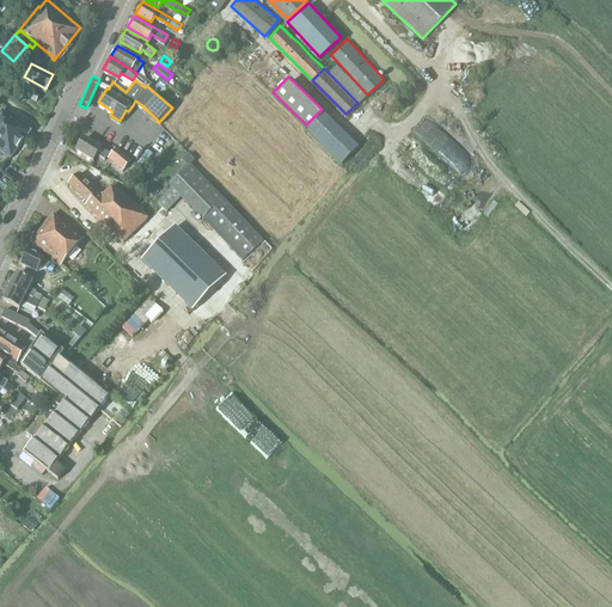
[(10,155),(11,154),(30,129),(30,128),(30,127),(29,128),(2,108),(0,110),(0,147),(8,154),(10,155)]
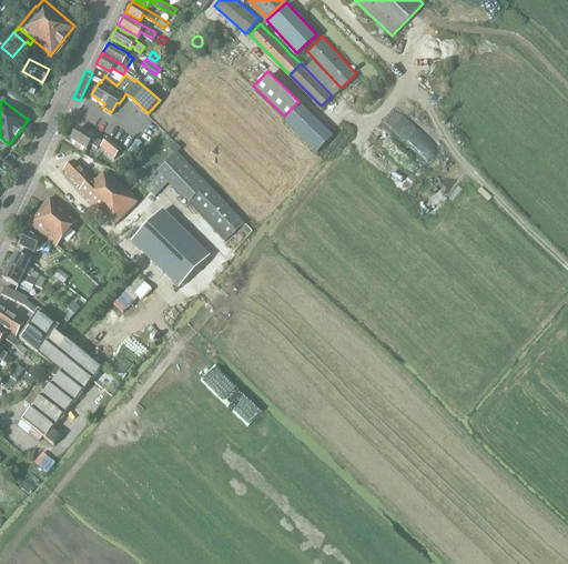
[(316,150),(333,133),(301,102),(284,119),(316,150)]
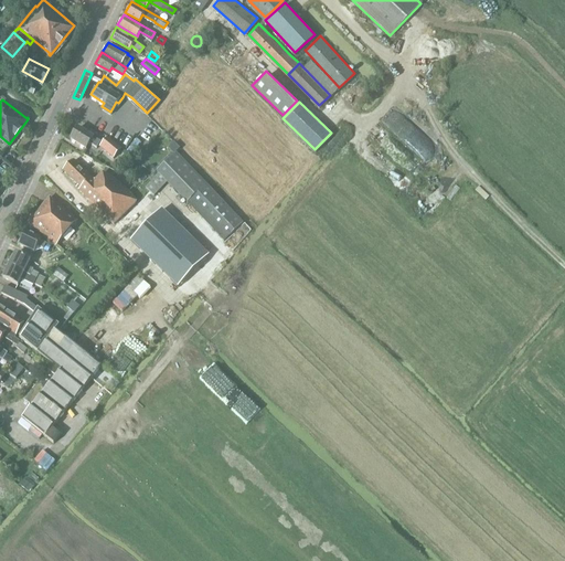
[(382,115),(400,128),(406,120),(388,107),(382,115)]
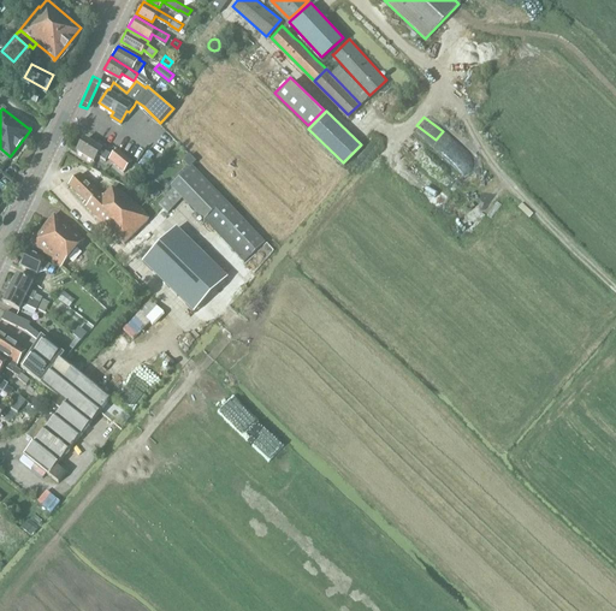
[(77,148),(94,159),(98,153),(104,156),(107,150),(84,136),(77,148)]
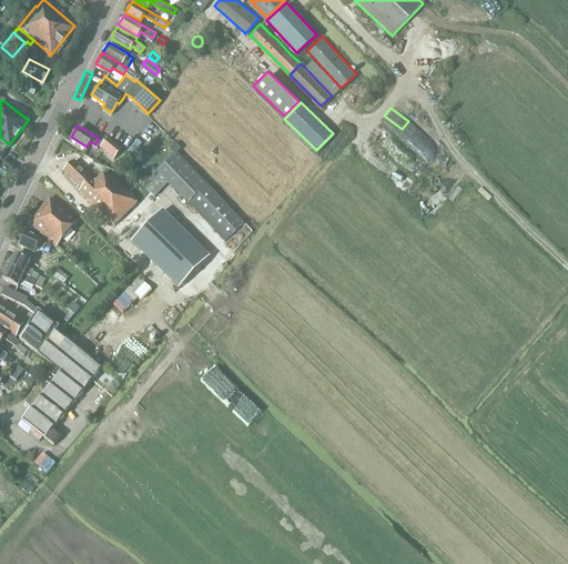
[(113,155),(121,147),(108,136),(100,144),(113,155)]
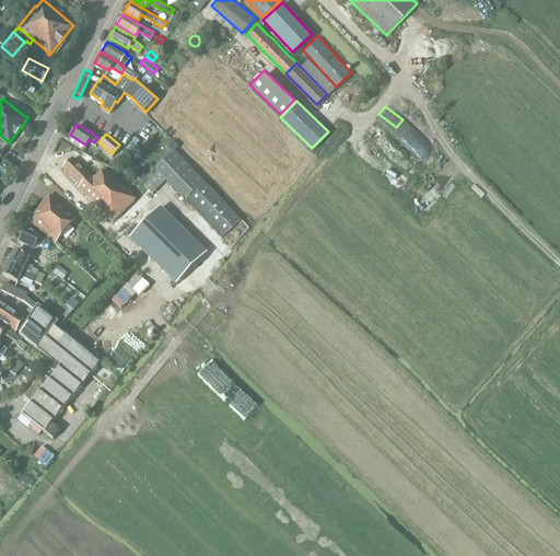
[(165,177),(185,198),(205,180),(174,148),(155,166),(158,169),(144,182),(152,189),(165,177)]
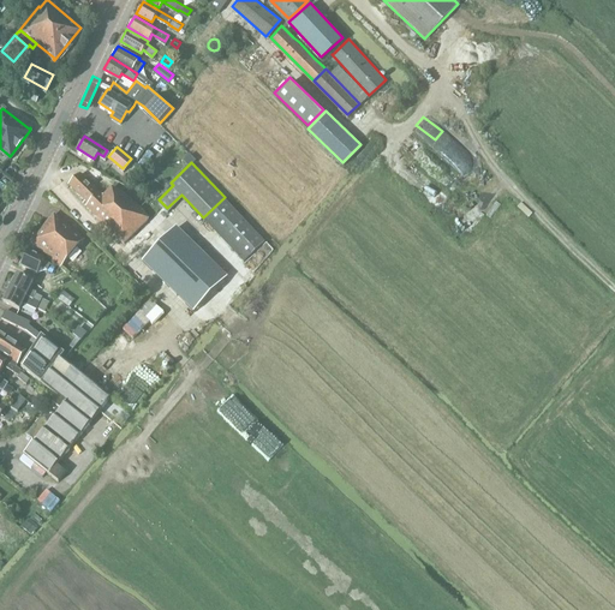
[(153,213),(149,216),(141,207),(124,191),(112,184),(103,193),(81,171),(69,181),(85,198),(83,201),(97,215),(124,240),(133,231),(141,240),(155,225),(160,220),(153,213)]
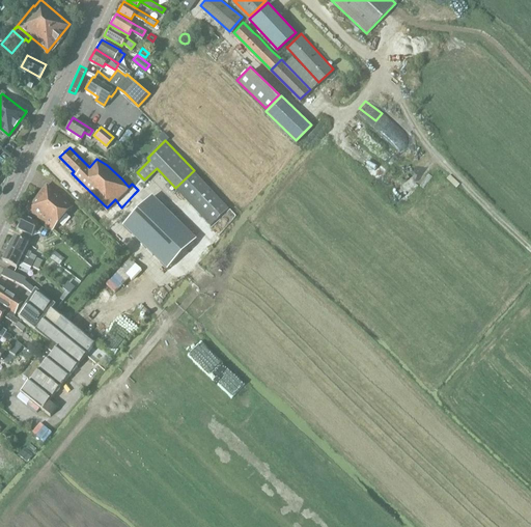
[(194,170),(175,188),(211,224),(228,206),(194,170)]
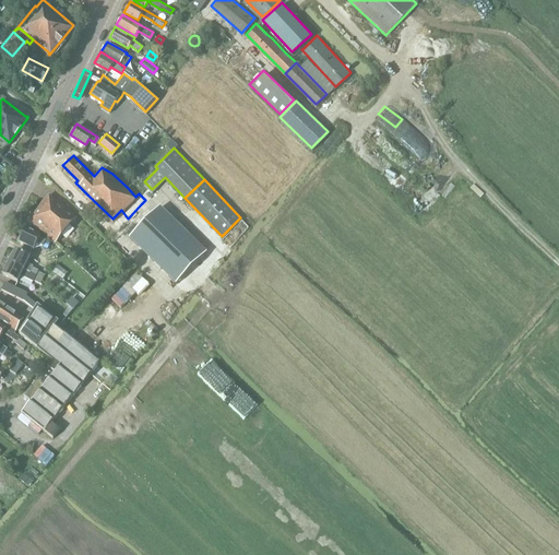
[(56,239),(71,222),(76,215),(48,191),(27,216),(56,239)]
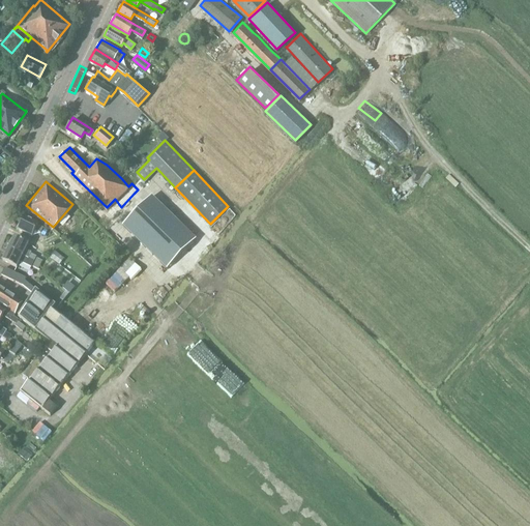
[(151,194),(122,223),(167,266),(196,236),(151,194)]
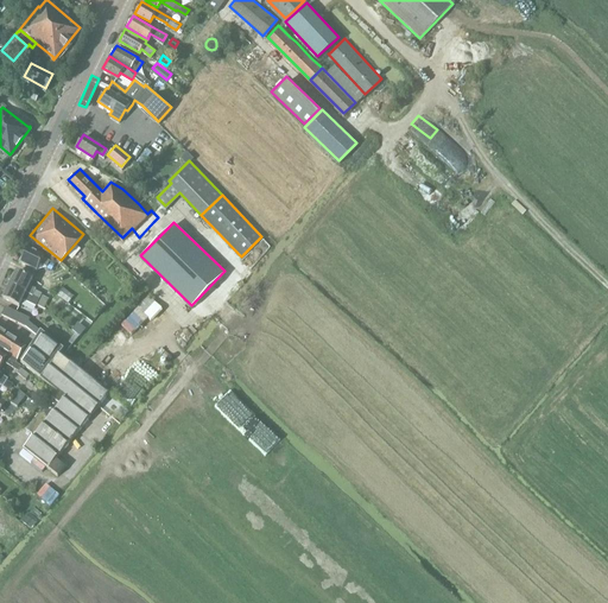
[(55,260),(49,258),(43,255),(44,254),(27,246),(20,260),(37,268),(40,261),(51,266),(55,260)]
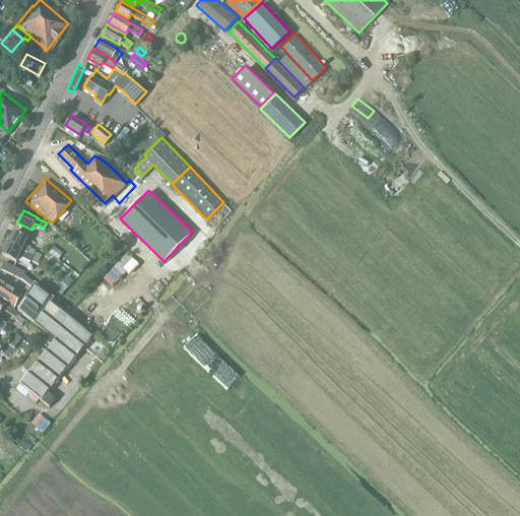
[(14,230),(8,241),(40,256),(42,253),(35,250),(36,249),(29,246),(30,245),(24,242),(27,237),(14,230)]
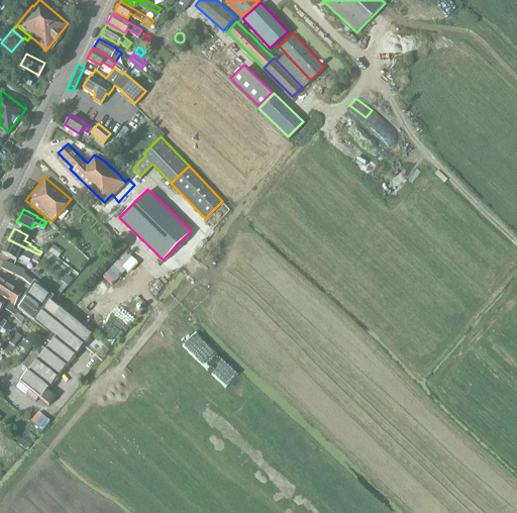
[(39,254),(8,239),(3,251),(16,258),(19,251),(30,257),(37,260),(39,254)]
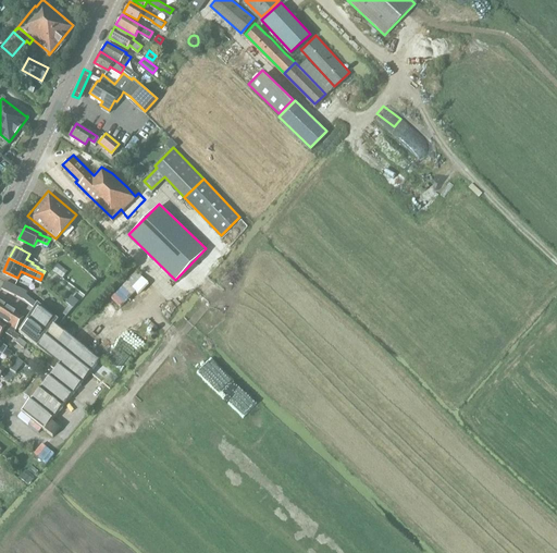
[(51,266),(62,274),(66,269),(56,260),(51,266)]
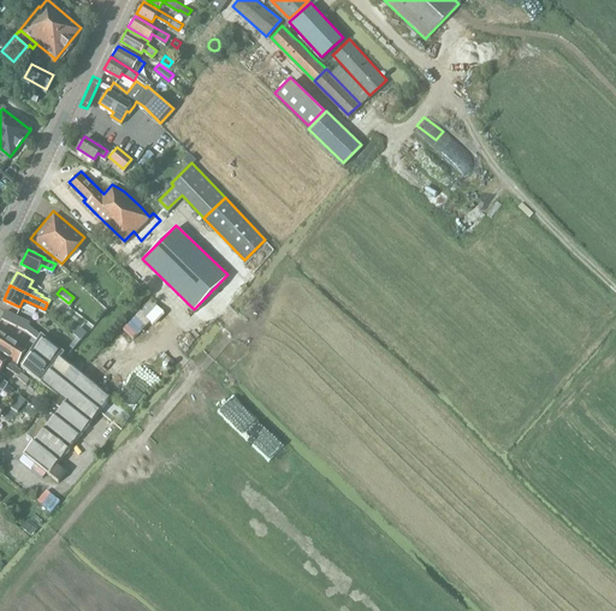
[(138,308),(146,315),(157,303),(149,296),(138,308)]
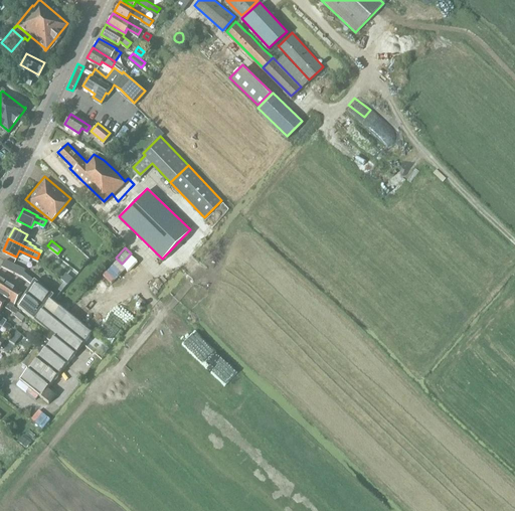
[(1,265),(21,274),(31,282),(17,304),(47,329),(21,361),(28,366),(19,377),(47,400),(53,393),(45,386),(92,331),(53,298),(55,296),(44,286),(34,278),(24,270),(25,268),(4,257),(1,265)]
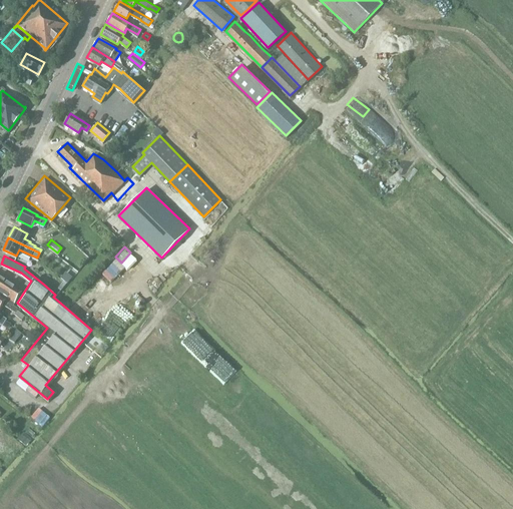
[(0,306),(3,303),(15,310),(17,307),(18,306),(13,303),(22,290),(0,276),(0,306)]
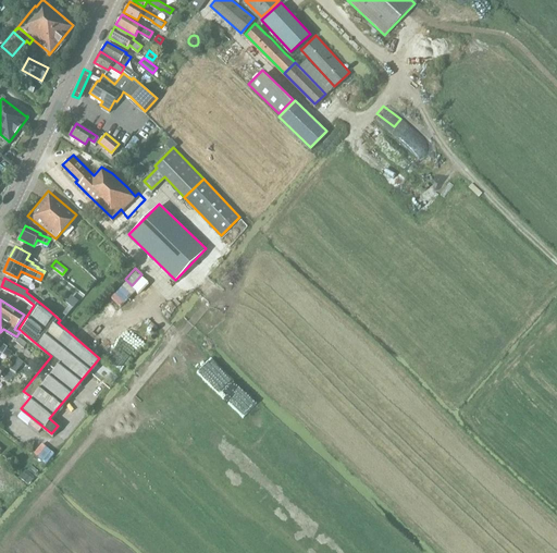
[(51,305),(48,309),(60,320),(64,315),(51,305)]
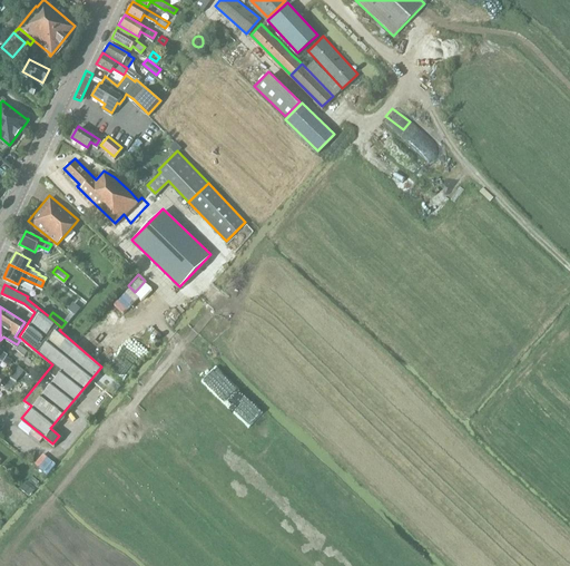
[(92,321),(77,340),(84,345),(88,340),(107,355),(118,342),(92,321)]
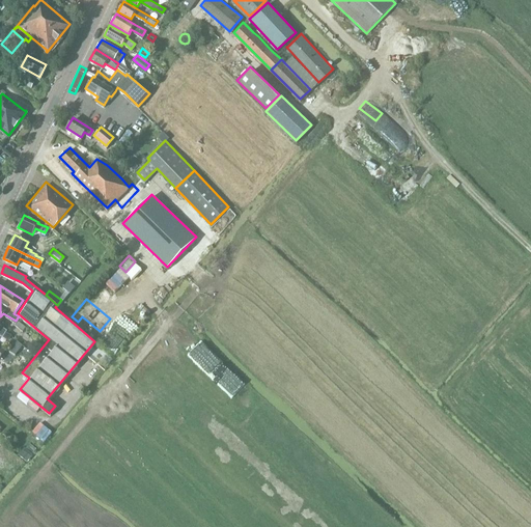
[(16,321),(15,323),(23,329),(26,324),(18,317),(16,321)]
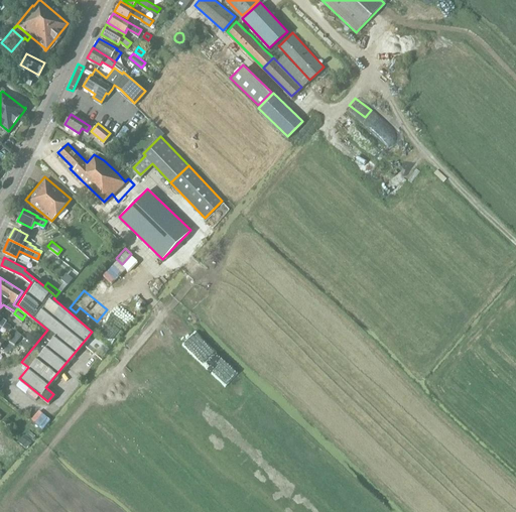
[(17,328),(9,338),(14,342),(22,332),(17,328)]
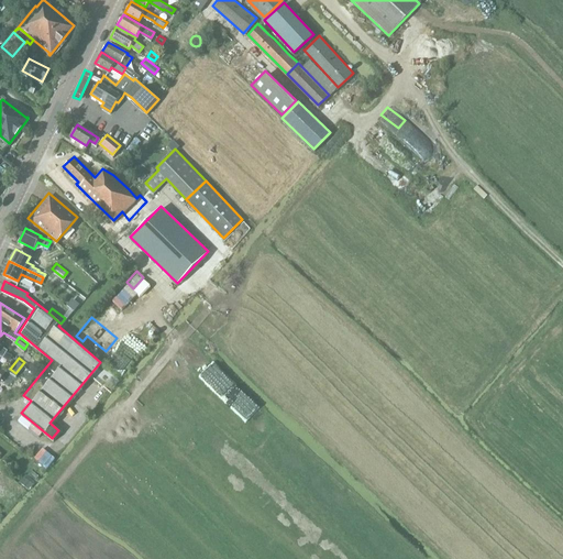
[(208,377),(244,417),(258,404),(222,363),(208,377)]
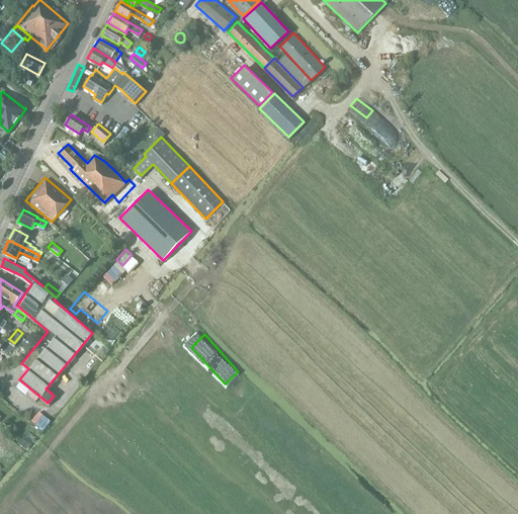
[(22,436),(18,441),(26,447),(29,442),(22,436)]
